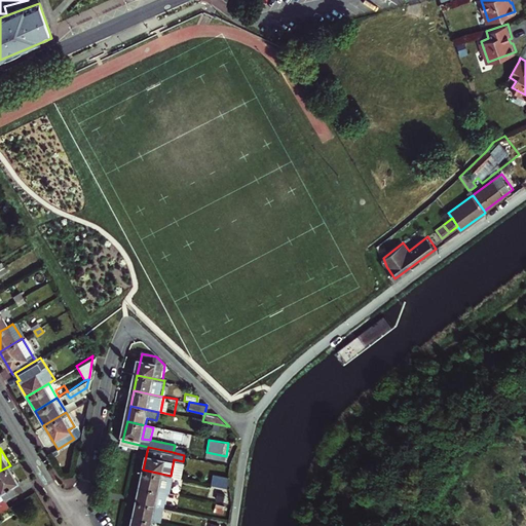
[(183,461),(174,459),(171,476),(173,476),(179,478),(183,461)]
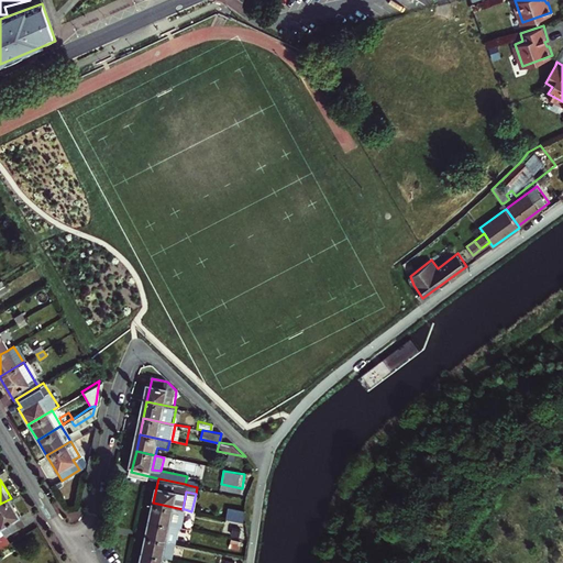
[(0,504),(0,517),(6,528),(0,530),(0,541),(9,537),(7,532),(25,521),(11,498),(0,504)]
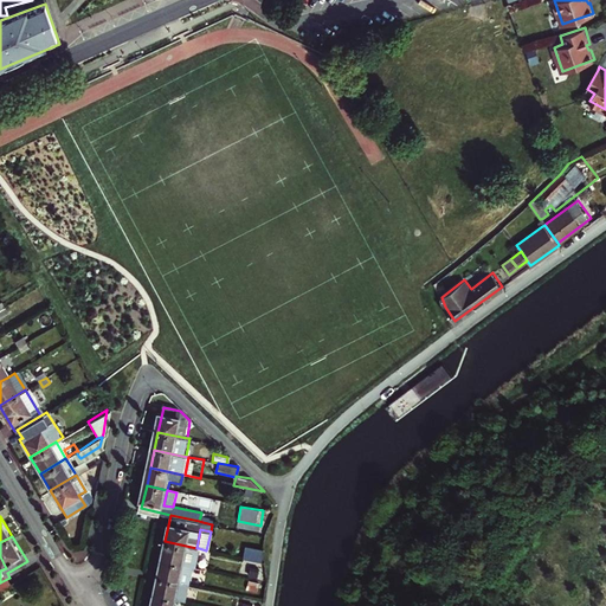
[(197,548),(165,541),(161,558),(182,563),(191,565),(194,566),(199,548),(197,548)]
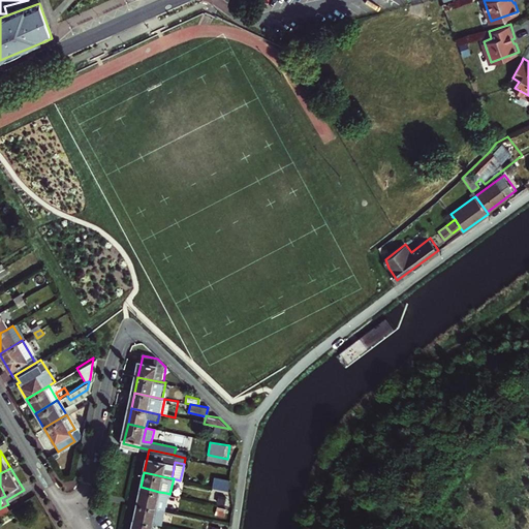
[(207,475),(205,486),(229,491),(231,479),(207,475)]
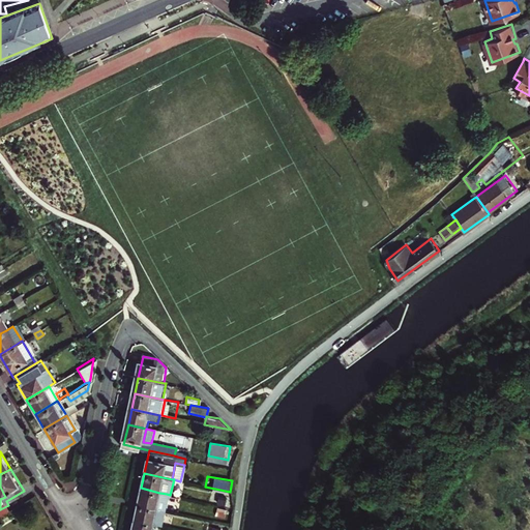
[(167,494),(159,493),(141,488),(137,503),(164,508),(166,501),(176,503),(178,496),(170,495),(167,494)]
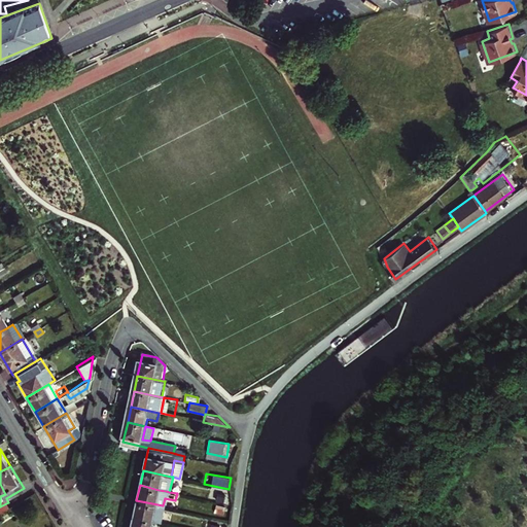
[(163,505),(136,500),(133,516),(152,520),(160,521),(163,505)]
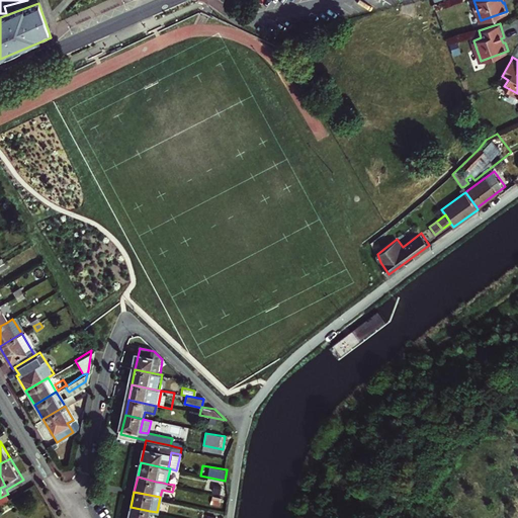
[(147,517),(150,511),(131,507),(127,517),(147,517)]
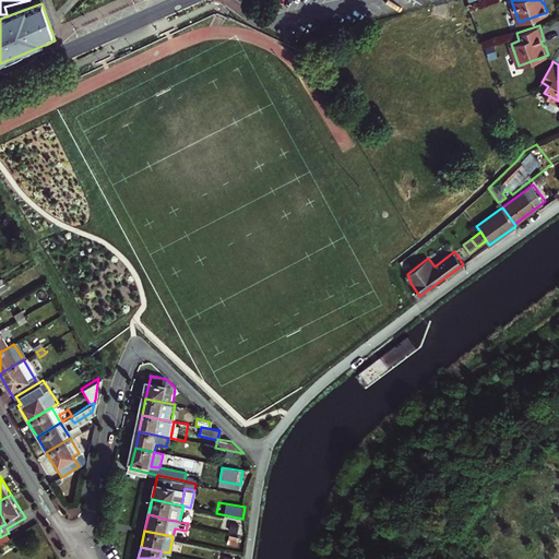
All buildings are outlined.
